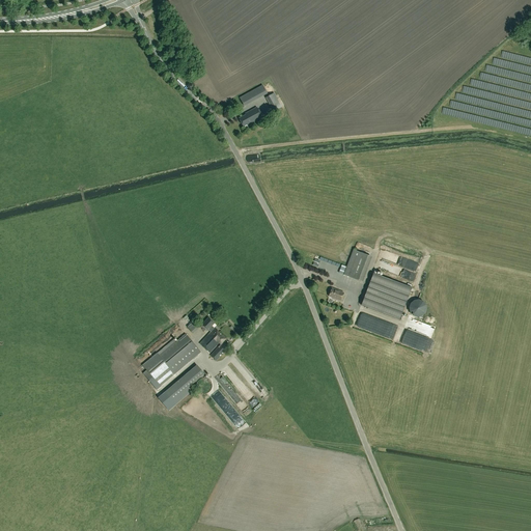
[(260,93),(270,87),(267,83),(257,88),(260,93)]
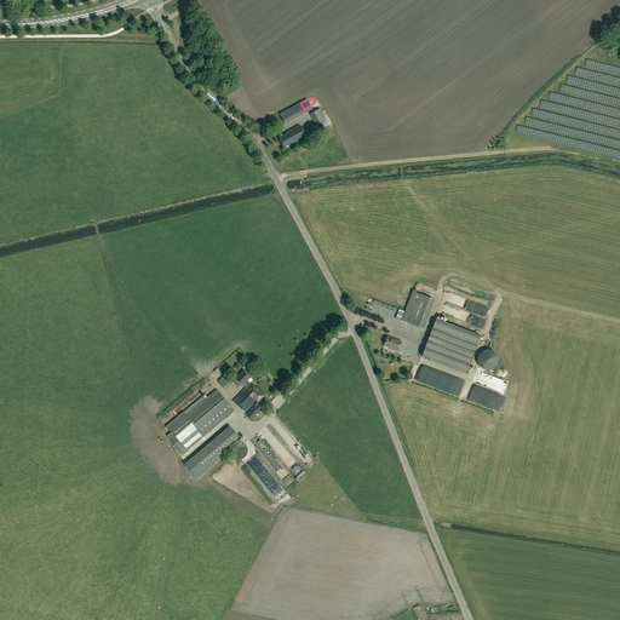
[(300,115),(296,107),(290,109),(294,118),(300,115)]
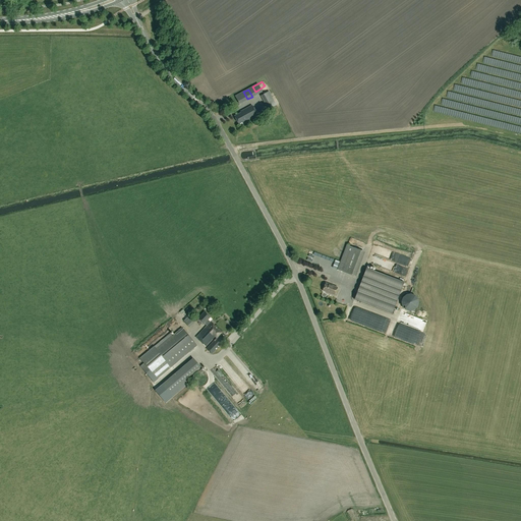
[(261,97),(264,102),(271,98),(268,93),(261,97)]
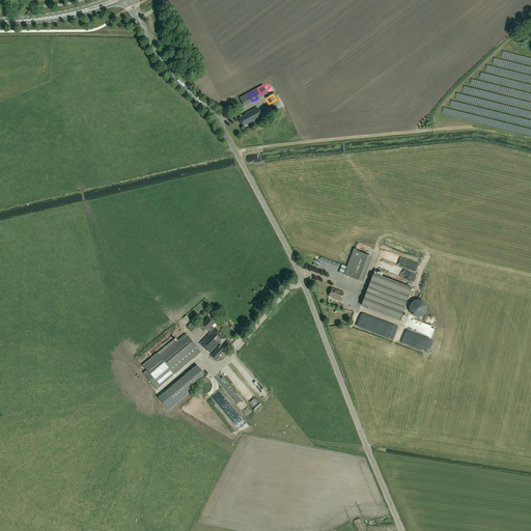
[(239,118),(243,127),(250,123),(250,124),(262,118),(256,108),(245,114),(246,115),(239,118)]
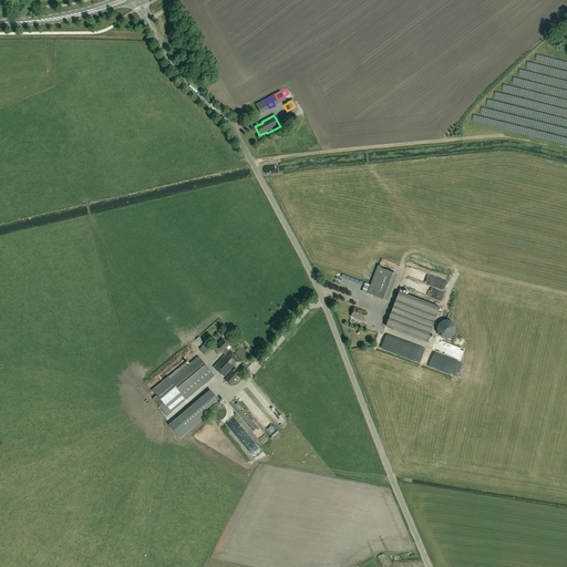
[(393,271),(398,261),(382,256),(378,266),(384,268),(385,267),(391,269),(391,270),(393,271)]
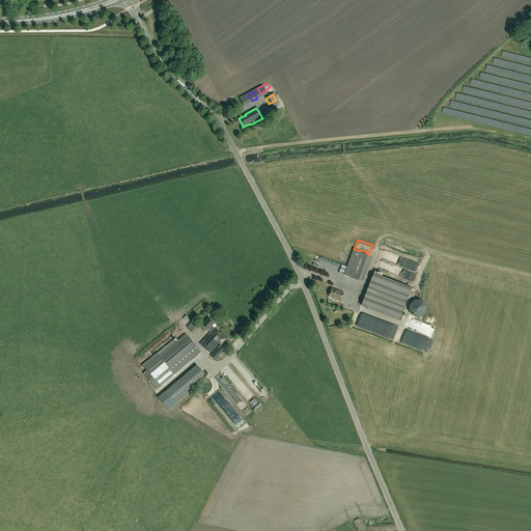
[(361,281),(370,257),(354,250),(344,275),(361,281)]
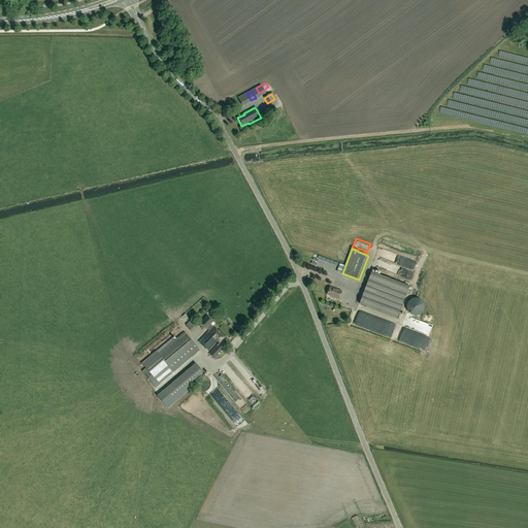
[(383,276),(371,272),(366,287),(359,303),(397,318),(403,301),(408,288),(382,277),(383,276)]
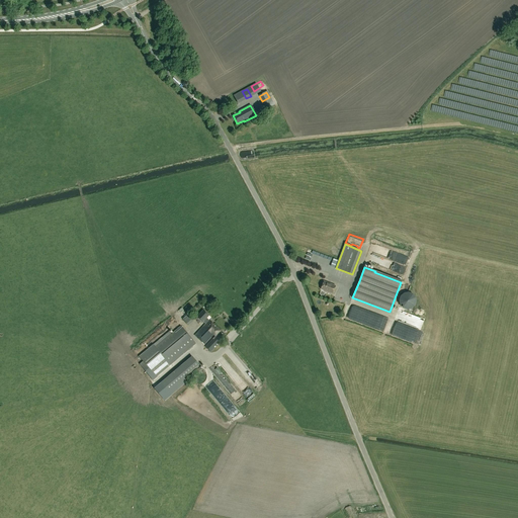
[(336,286),(324,281),(321,289),(333,294),(336,286)]
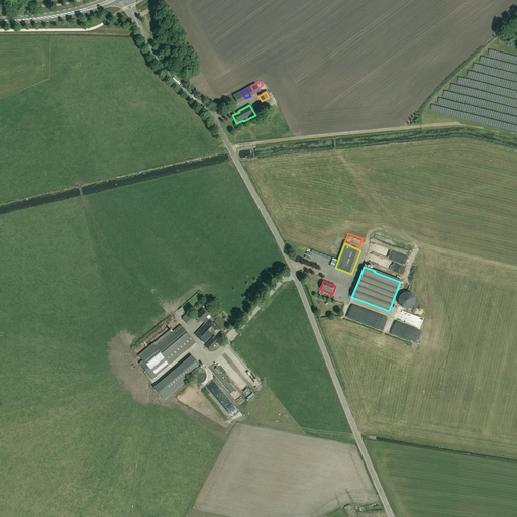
[(212,334),(214,335),(219,330),(206,317),(209,315),(203,310),(197,317),(202,322),(203,321),(205,323),(194,335),(203,344),(212,334)]
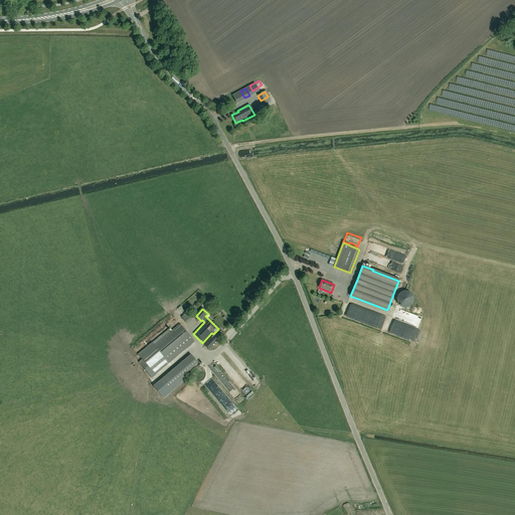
[(189,312),(182,318),(185,322),(192,316),(189,312)]
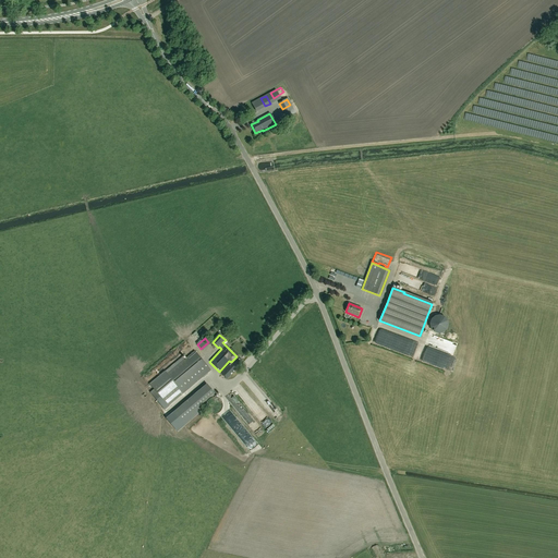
[(155,390),(150,393),(165,410),(168,407),(168,405),(210,370),(195,351),(184,361),(183,358),(150,385),(155,390)]
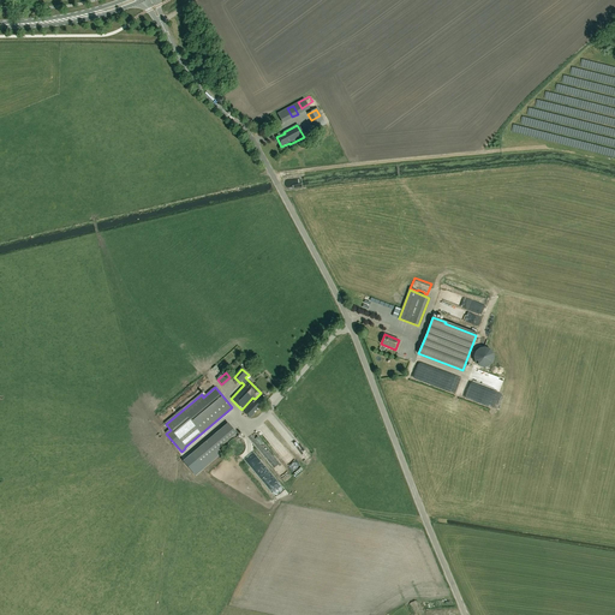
[(261,394),(261,393),(255,399),(243,412),(249,418),(264,402),(258,396),(261,394)]
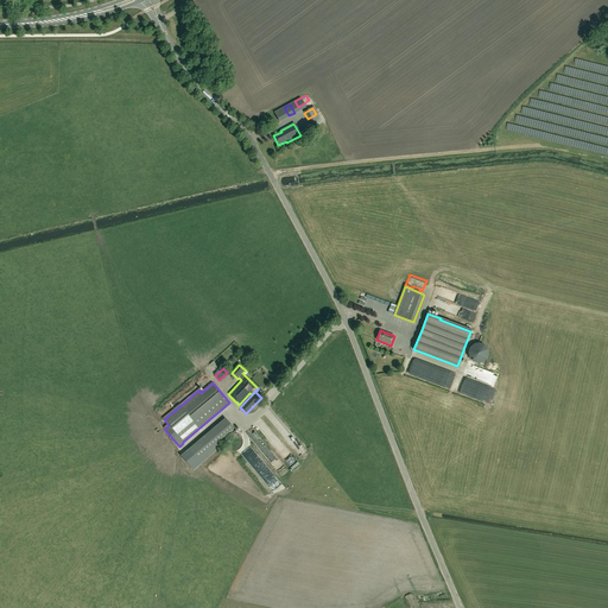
[(225,435),(236,422),(226,412),(214,424),(225,435)]
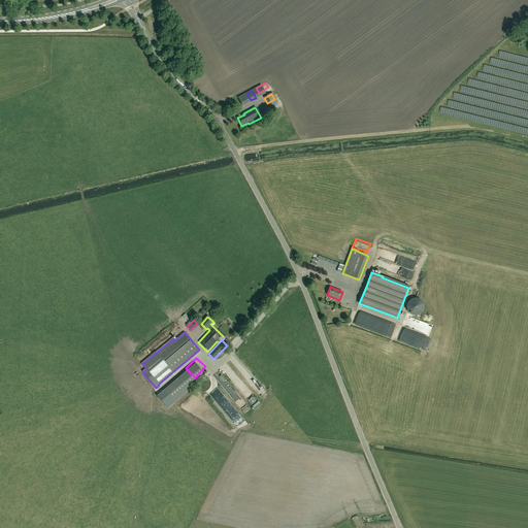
[(217,378),(240,409),(246,404),(223,373),(217,378)]
